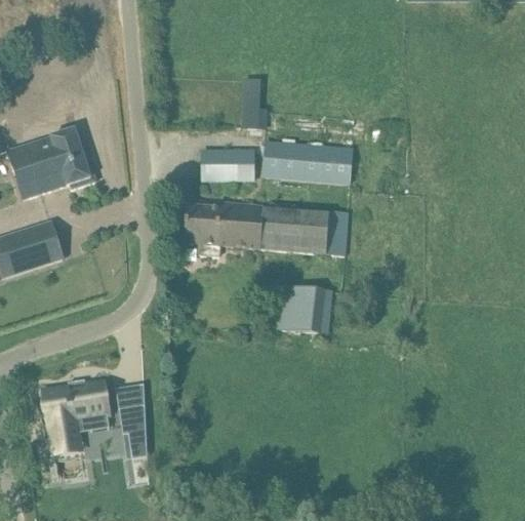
[(242,126),(267,127),(268,109),(260,108),(261,80),(243,79),(242,126)]
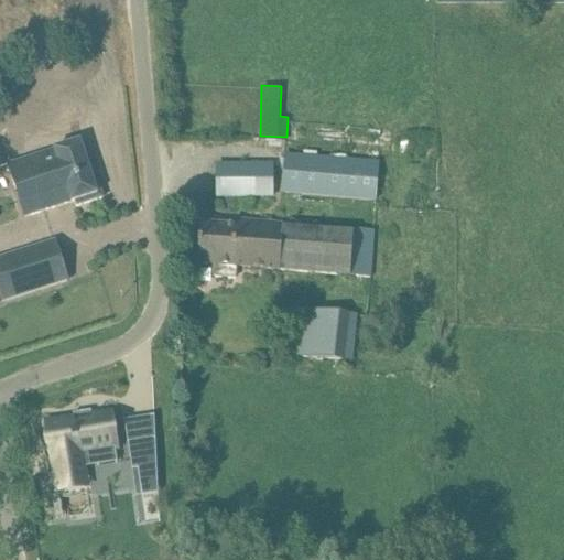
[(8,161),(24,214),(72,198),(72,200),(75,198),(76,203),(104,194),(97,174),(93,175),(80,138),(8,161)]
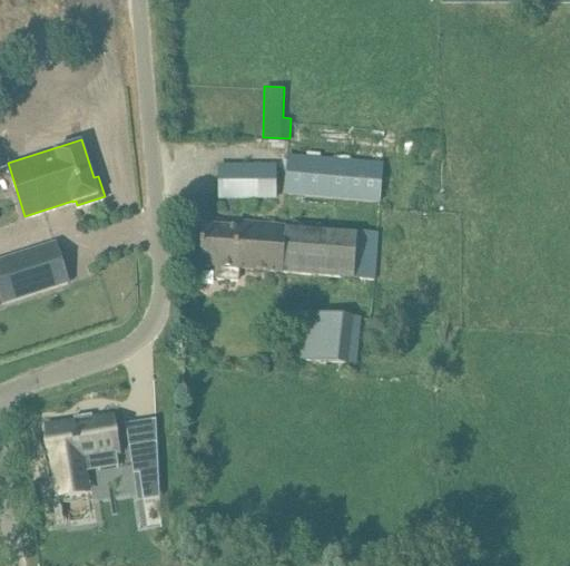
[(284,192),(379,199),(382,162),(287,154),(284,192)]
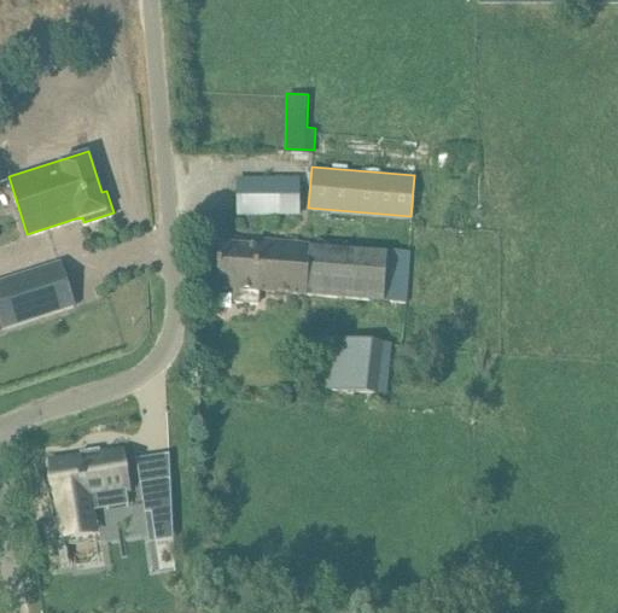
[(298,210),(298,176),(255,177),(255,211),(298,210)]
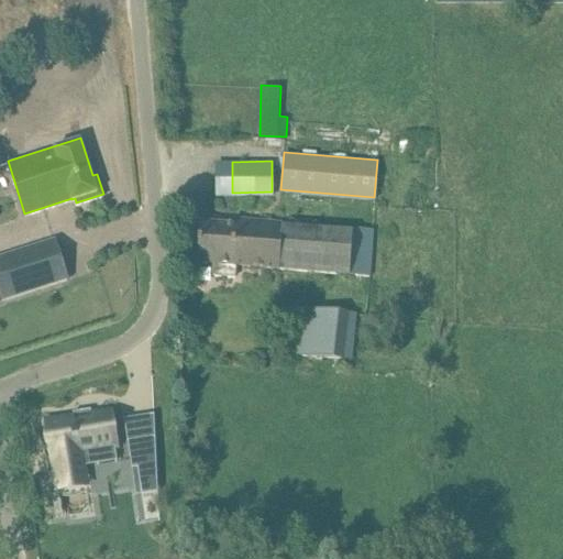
[(236,263),(371,273),(374,229),(238,217),(236,222),(200,220),(198,260),(213,261),(212,273),(235,275),(236,263)]
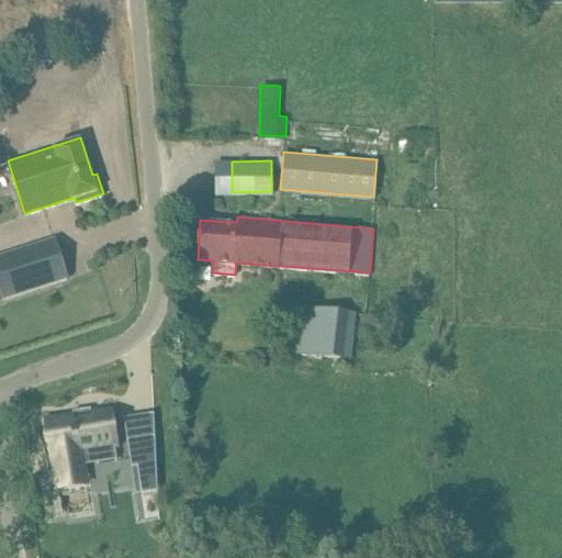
[(0,254),(0,288),(3,298),(67,277),(55,237),(0,254)]
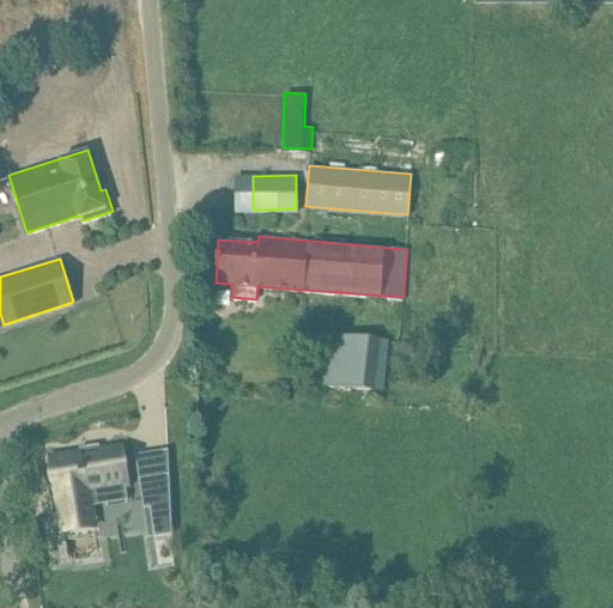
[(383,378),(412,381),(414,341),(386,338),(387,334),(314,329),(310,382),(383,387),(383,378)]
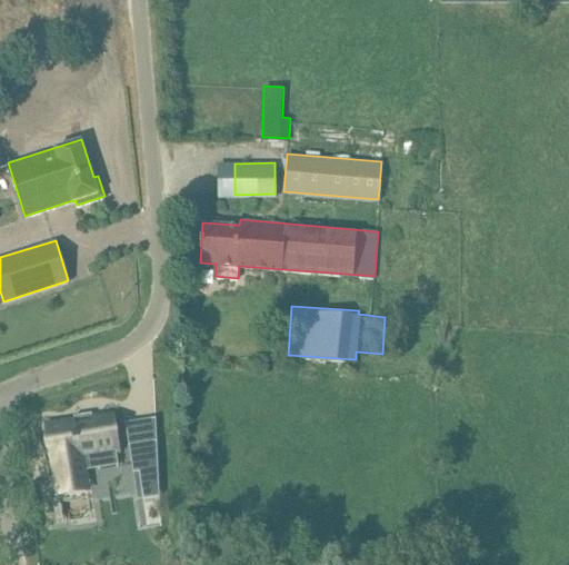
[(51,449),(45,450),(49,477),(56,476),(57,483),(59,482),(60,493),(86,489),(85,478),(86,478),(87,478),(83,463),(97,461),(98,467),(118,464),(111,415),(92,417),(76,419),(75,415),(75,420),(48,424),(51,449)]
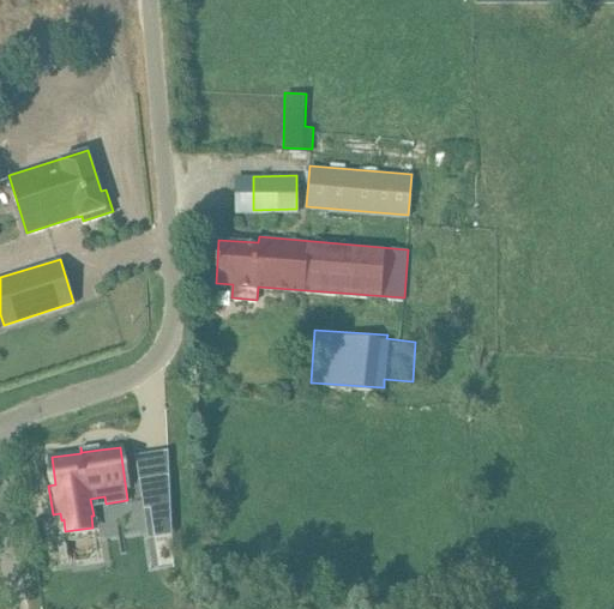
[(150,508),(155,537),(173,534),(169,474),(139,478),(144,508),(150,508)]
